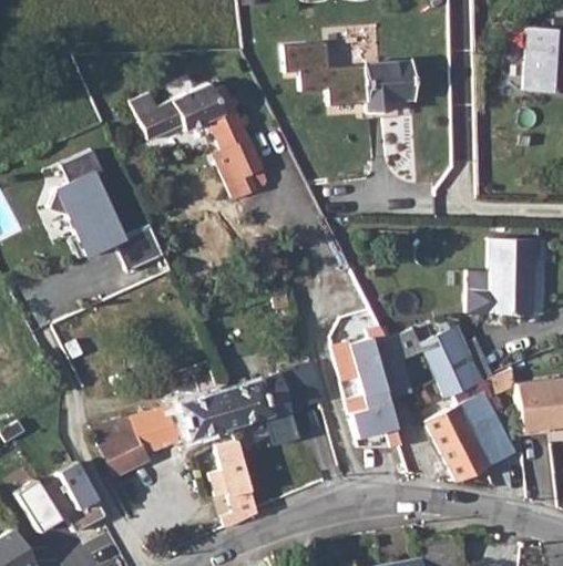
[(415,100),(412,62),(369,64),(359,57),(358,32),(367,22),(377,22),(376,0),(324,0),(330,106),(368,105),(368,113),(390,112),(389,101),(415,100)]
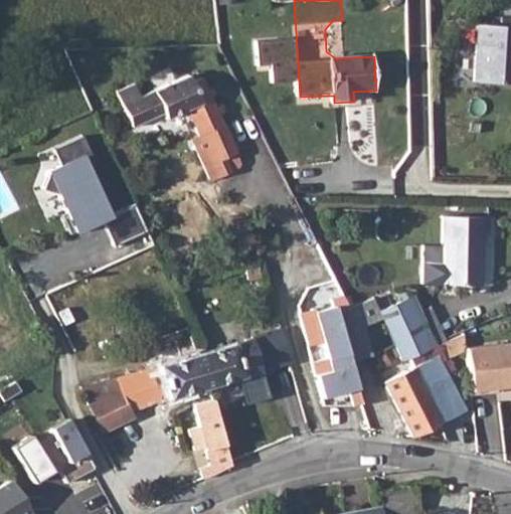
[(510,31),(481,29),(477,87),(510,89),(510,31)]
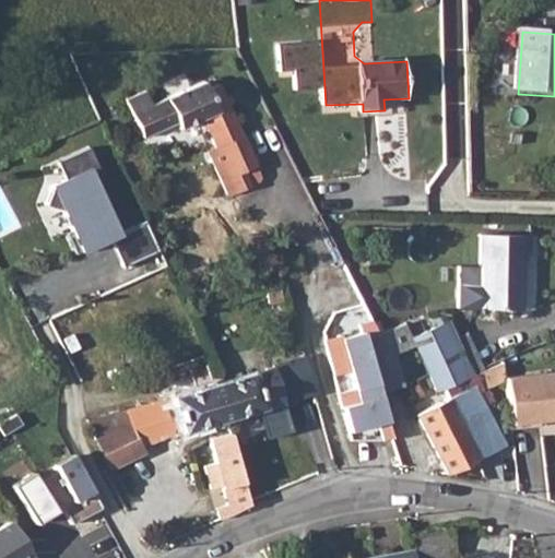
[(151,91),(132,98),(150,138),(180,126),(182,130),(208,120),(226,162),(219,165),(226,182),(261,167),(225,84),(214,90),(211,83),(157,105),(151,91)]
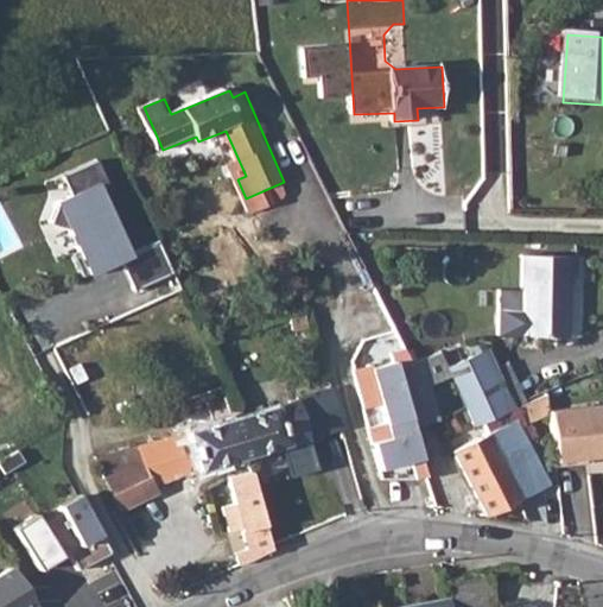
[(114,215),(125,210),(101,160),(67,177),(76,196),(61,203),(52,222),(73,231),(82,252),(76,254),(87,277),(112,266),(109,261),(122,255),(126,264),(138,291),(177,272),(167,250),(162,241),(132,254),(114,215)]
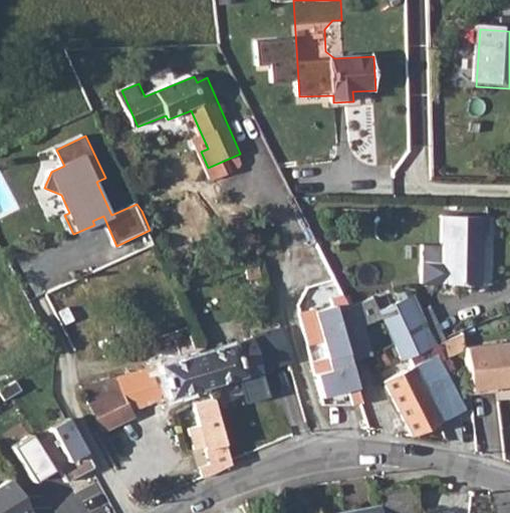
[(445,249),(444,281),(443,282),(483,284),(486,233),(490,233),(491,217),(446,215),(445,249)]
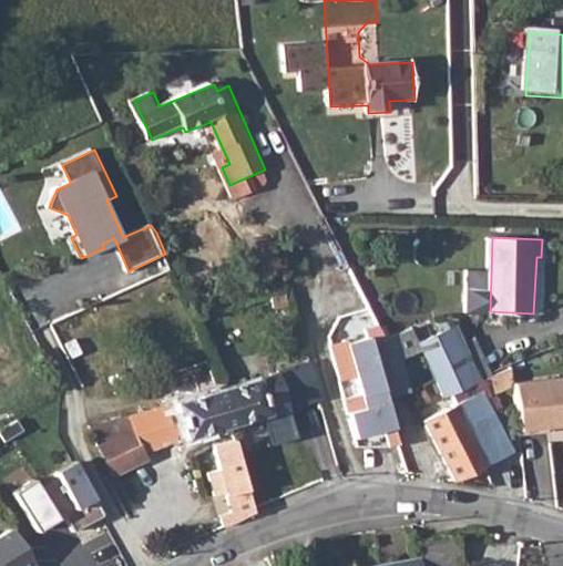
[(114,238),(102,244),(104,248),(105,251),(118,246),(114,238)]
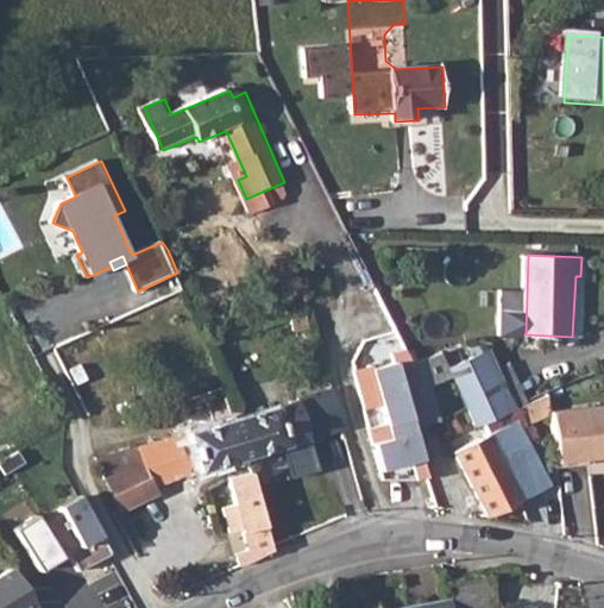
[(508,333),(526,333),(527,295),(508,294),(508,333)]
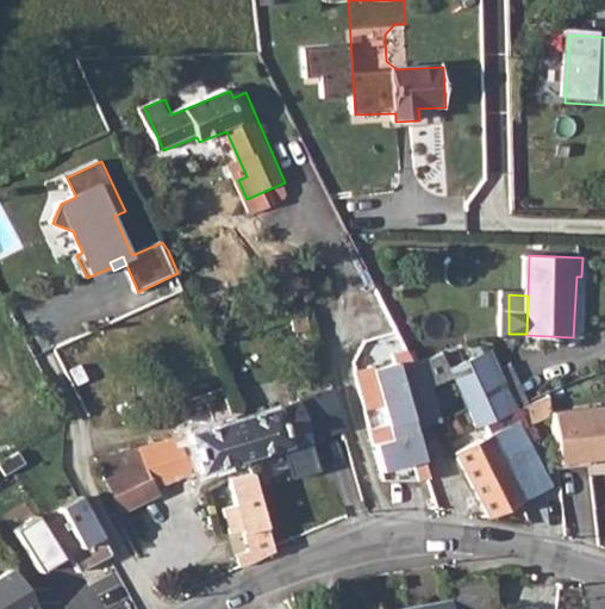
[(492,352),(454,368),(459,379),(480,427),(518,409),(492,352)]
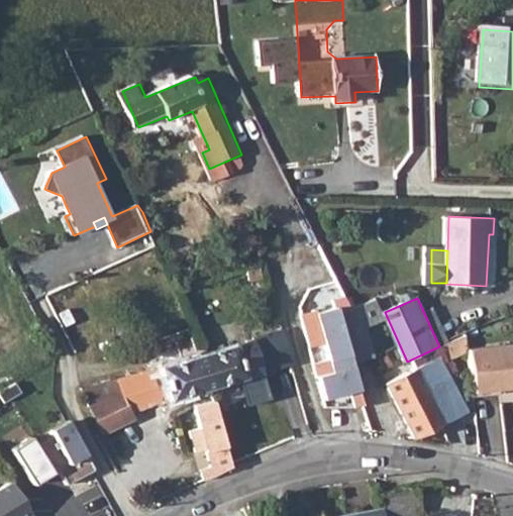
[(379,300),(363,305),(369,326),(389,321),(385,312),(379,300)]
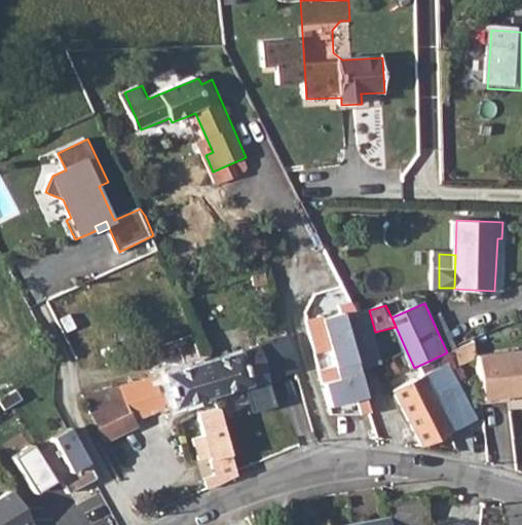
[(359,313),(346,316),(356,349),(378,343),(375,332),(369,310),(359,313)]
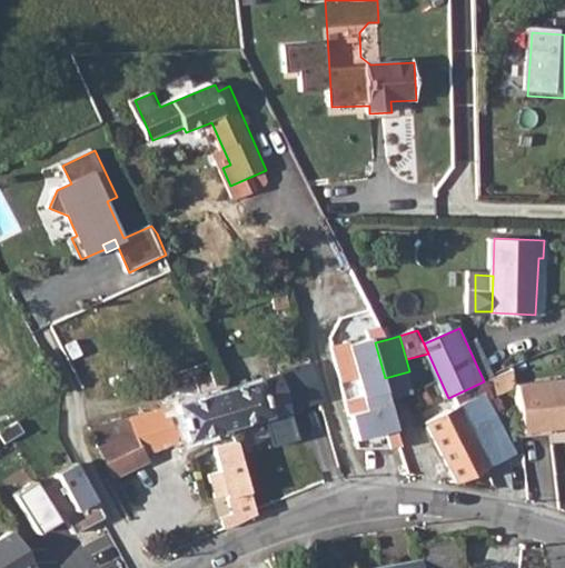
[(375,342),(334,355),(357,435),(397,424),(392,399),(385,378),(375,342)]
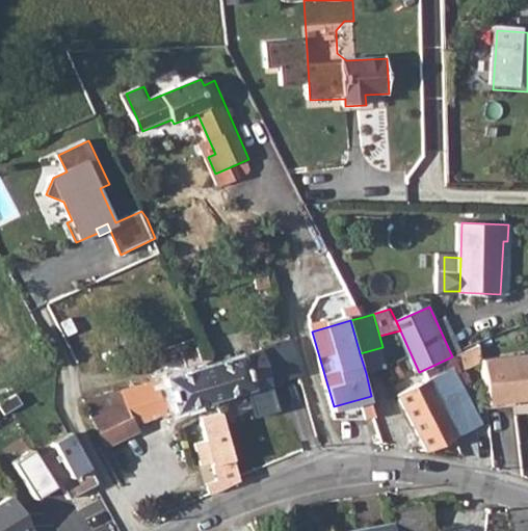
[(264,348),(212,364),(221,399),(304,376),(293,337),(264,346),(264,348)]
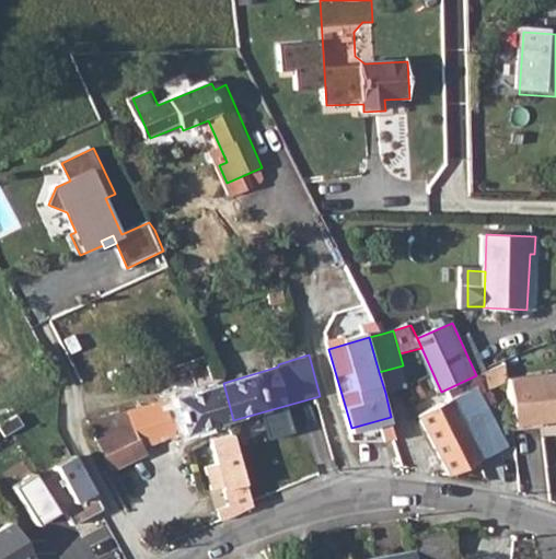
[(403,365),(379,372),(385,393),(408,386),(403,365)]
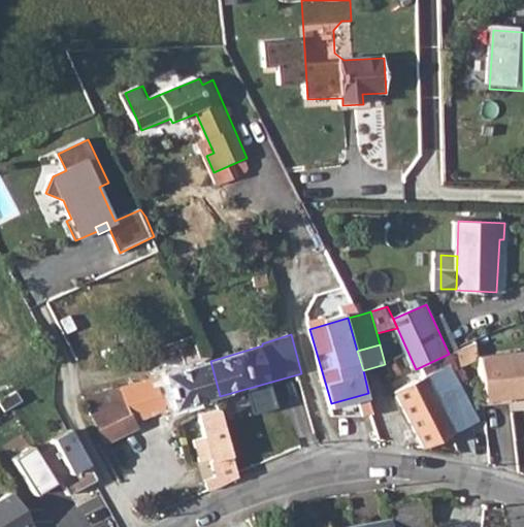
[(482,356),(482,357),(487,404),(503,402),(503,398),(523,396),(523,351),(482,356)]
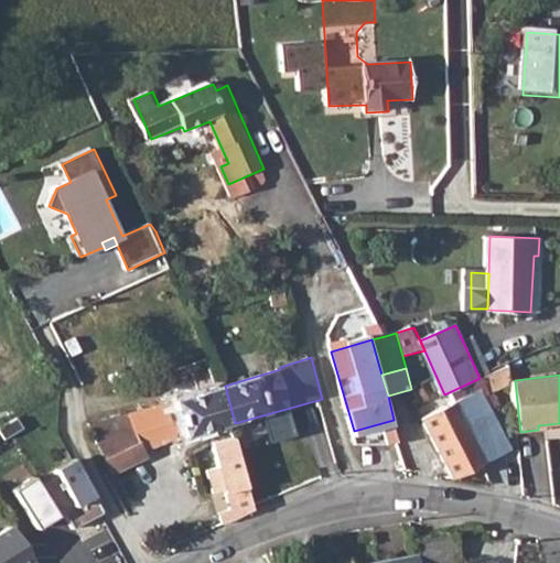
[(218,388),(94,424),(100,442),(117,472),(149,455),(147,448),(182,439),(185,452),(201,447),(196,434),(235,423),(225,386),(218,388)]
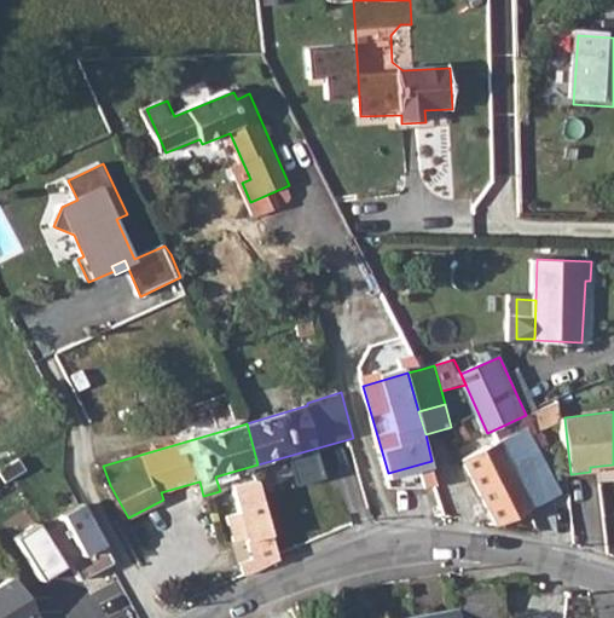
[(528,428),(465,458),(480,487),(543,455),(528,428)]
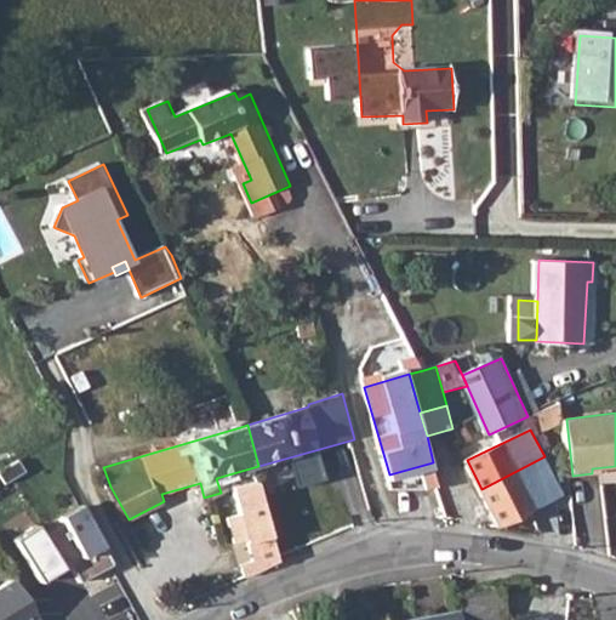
[(545,456),(482,489),(500,524),(560,495),(547,470),(549,468),(545,456)]
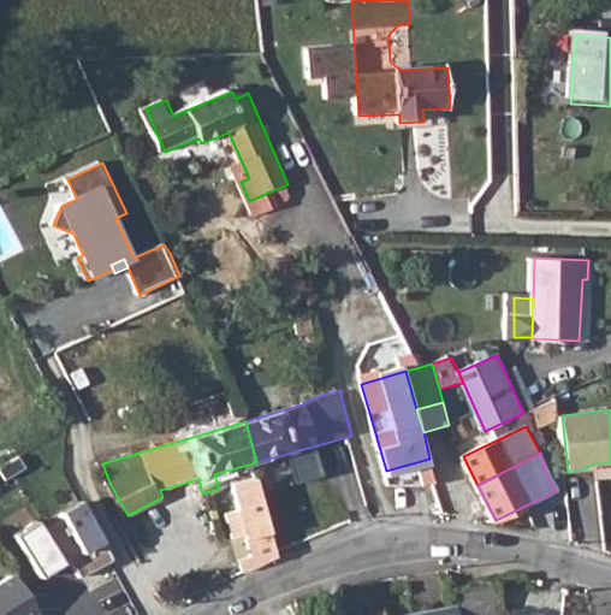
[(257,478),(235,484),(259,566),(279,556),(278,551),(257,478)]
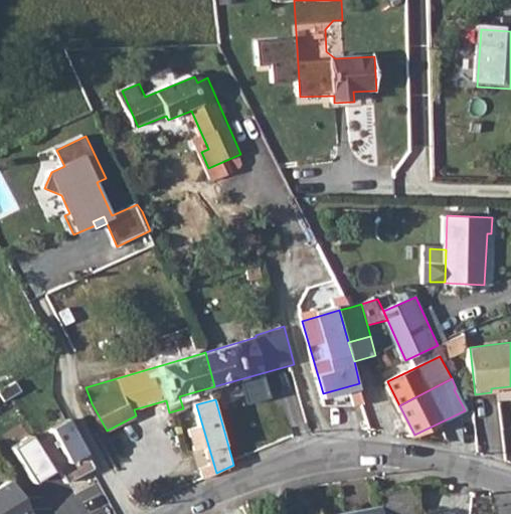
[(70,482),(97,468),(71,418),(54,427),(56,432),(70,459),(59,465),(60,467),(70,482)]
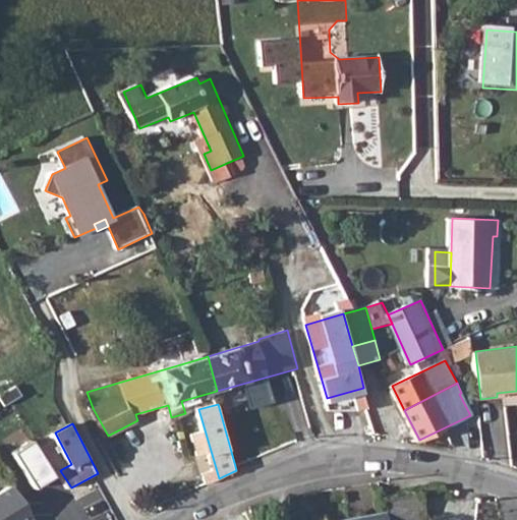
[(47,459),(50,458),(55,465),(52,467),(56,474),(61,472),(60,470),(71,464),(57,437),(40,447),(47,459)]
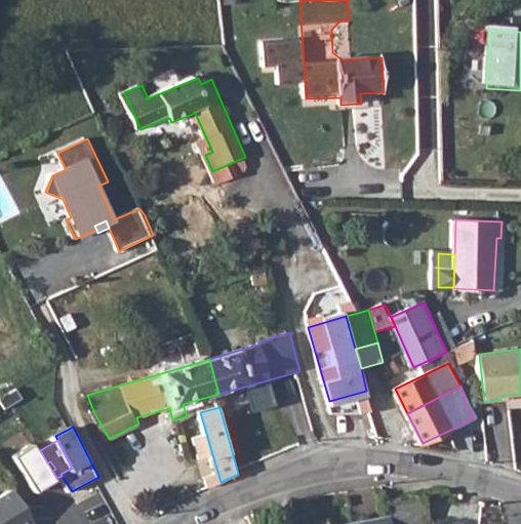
[(35,442),(15,454),(37,490),(56,478),(52,471),(55,469),(50,461),(47,462),(40,450),(35,442)]
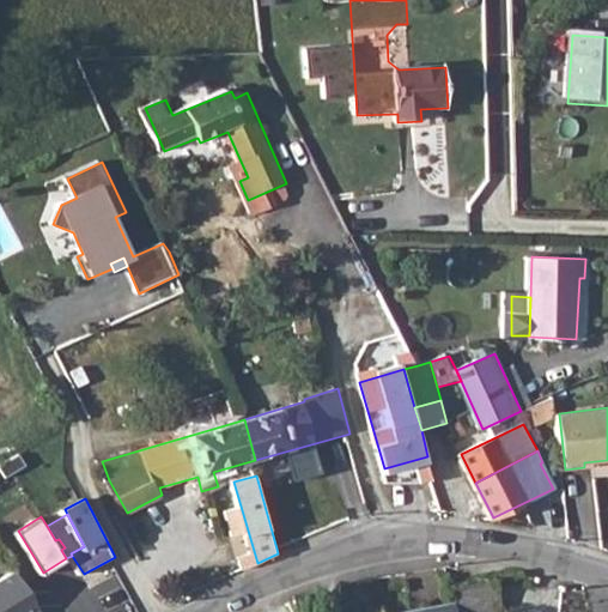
[(43,611),(18,569),(0,580),(0,611),(43,611)]
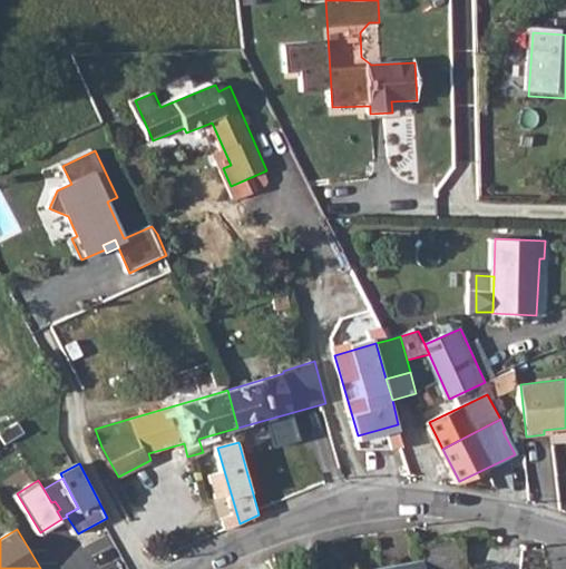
[(462,538),(420,546),(425,568),(455,568),(468,566),(462,538)]
